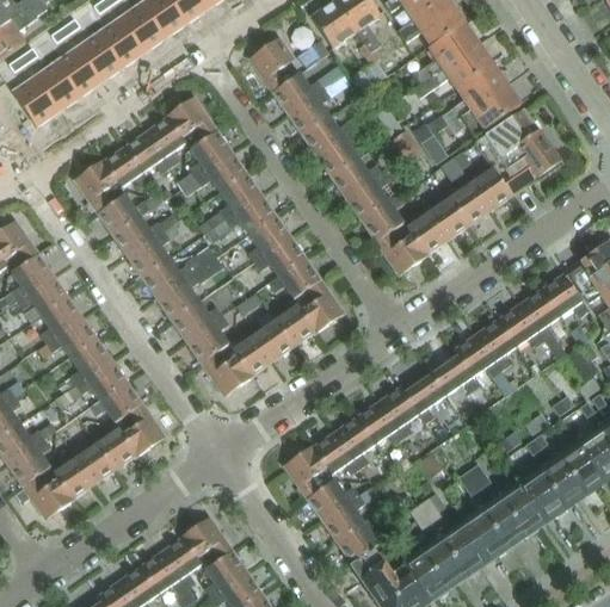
[(0,29),(41,2),(39,0),(19,0),(4,11),(0,5),(0,29)]
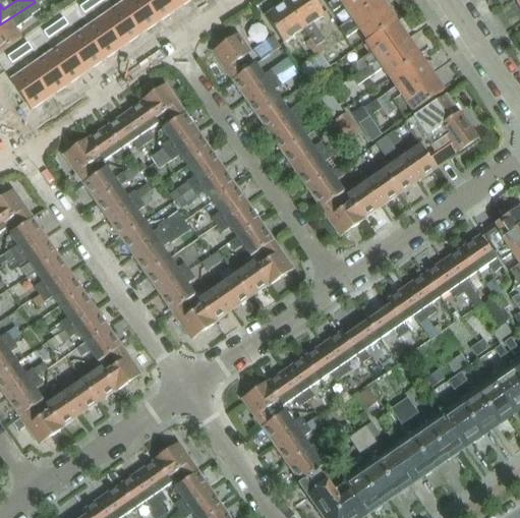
[(85,0),(78,4),(83,11),(94,4),(91,0),(85,0)]
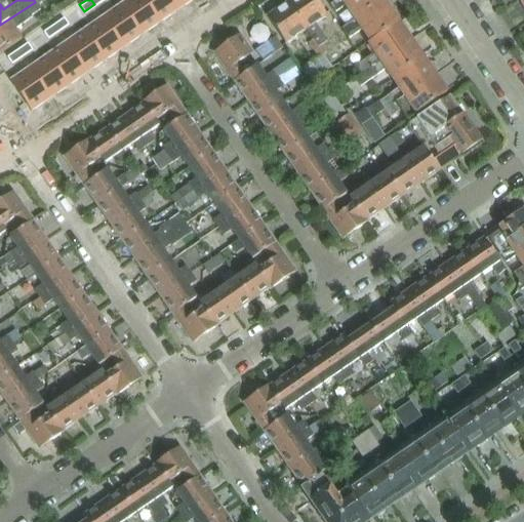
[(123,0),(120,2),(140,33),(159,21),(145,0),(123,0)]
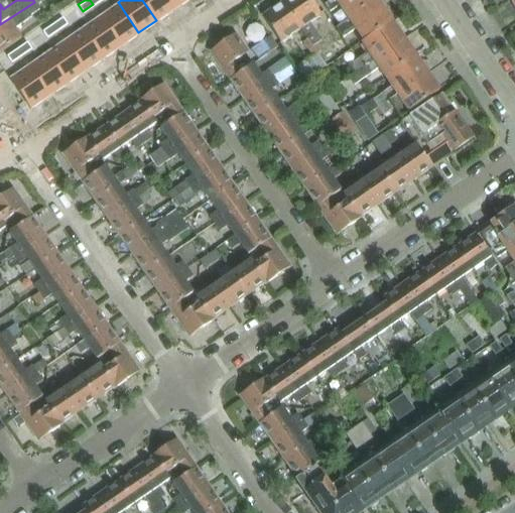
[(142,0),(156,20),(174,8),(168,0),(142,0)]
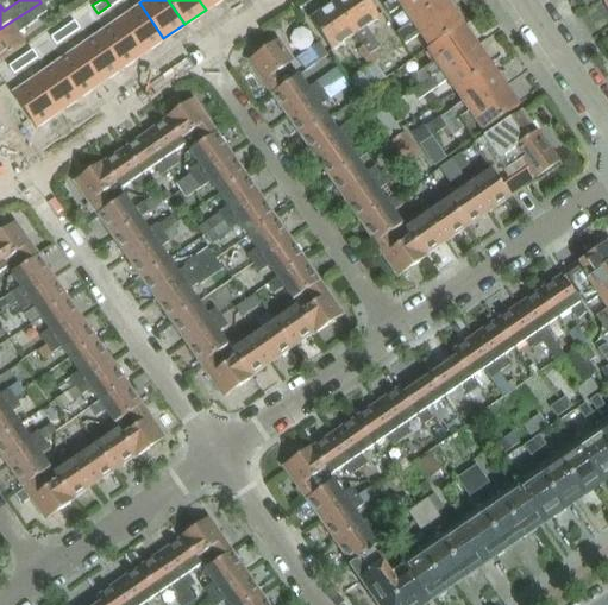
[(199,0),(206,10),(218,0),(199,0)]
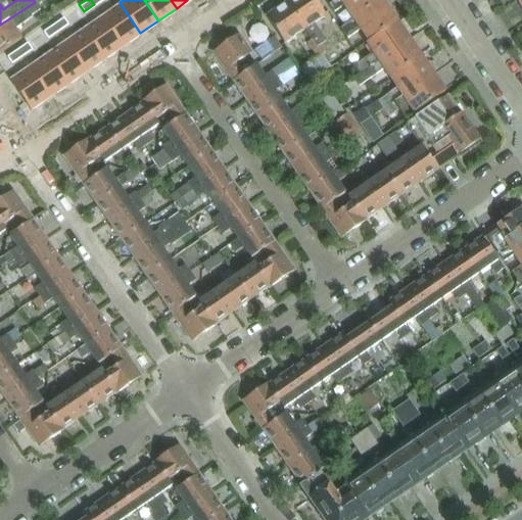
[(304,28),(285,0),(276,6),(274,5),(268,9),(268,11),(265,14),(284,41),(304,28)]
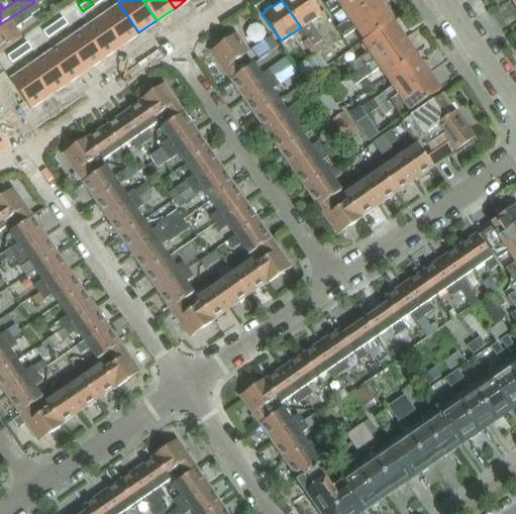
[(282,0),(301,27),(307,35),(312,44),(321,37),(310,20),(321,13),(311,0),(282,0)]
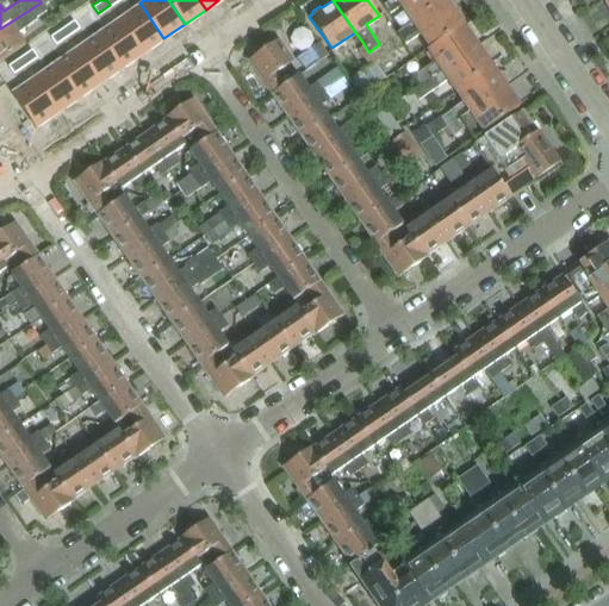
[(386,0),(383,4),(389,12),(398,5),(409,20),(440,0),(445,0),(386,0)]
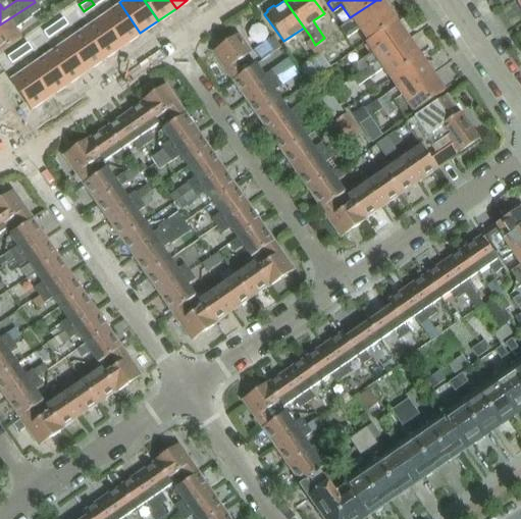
[(347,36),(357,28),(365,40),(396,18),(384,2),(382,3),(380,0),(376,0),(350,17),(351,18),(340,26),(347,36)]
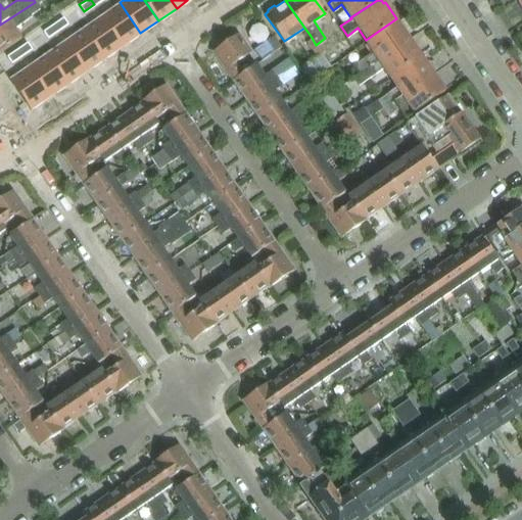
[(0,50),(2,49),(21,36),(14,27),(32,15),(31,13),(39,7),(35,2),(0,25),(0,50)]
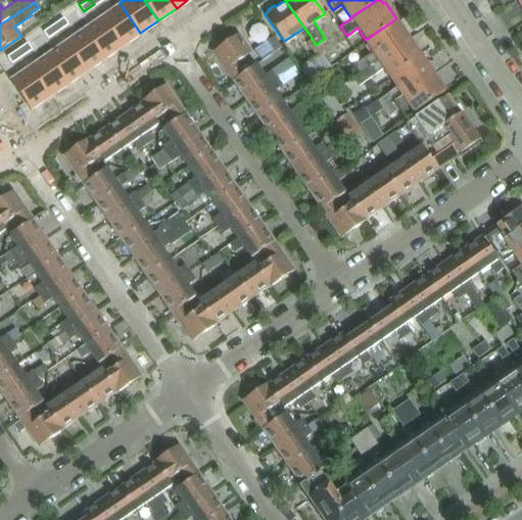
[(120,2),(101,15),(122,45),(140,33),(120,2)]
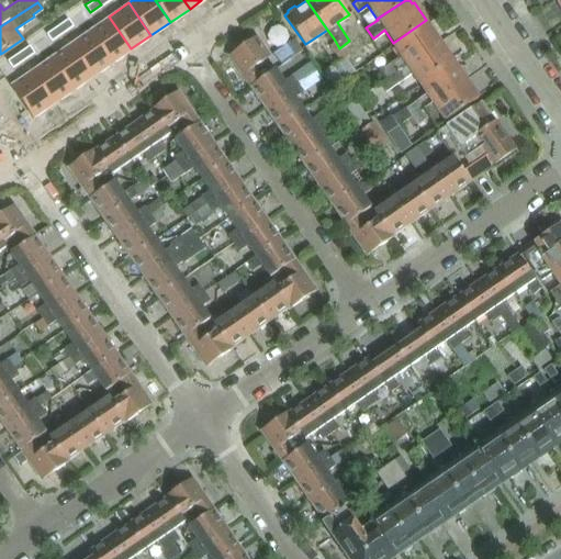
[(67,17),(56,24),(62,32),(73,24),(67,17)]
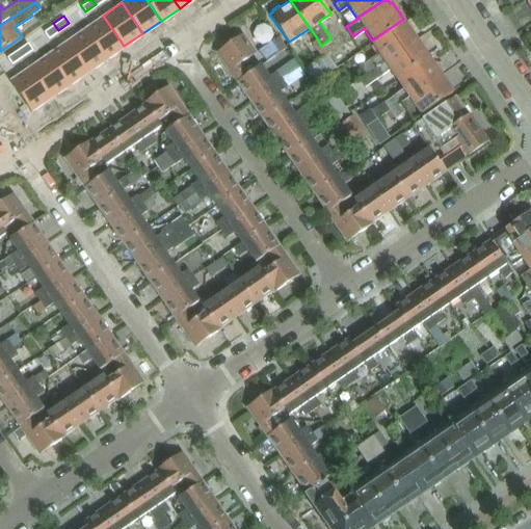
[(103,16),(84,28),(106,59),(124,46),(103,16)]
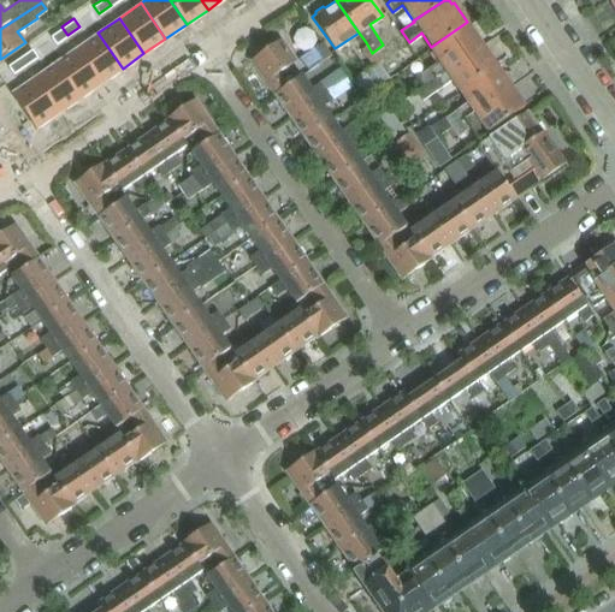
[(435,76),(480,45),(475,39),(478,37),(467,22),(431,47),(429,48),(437,60),(429,66),(435,76)]
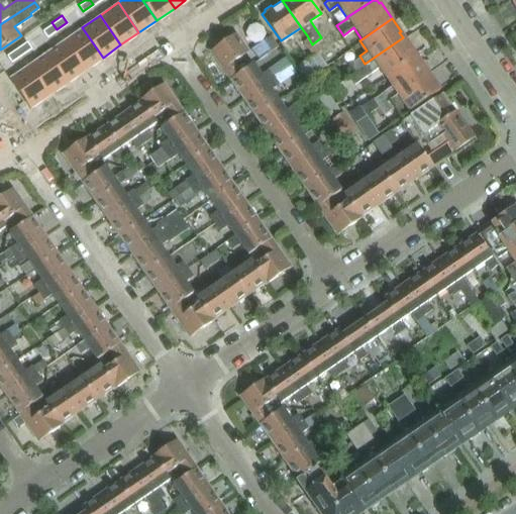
[(52,22),(42,29),(46,36),(57,29),(52,22)]
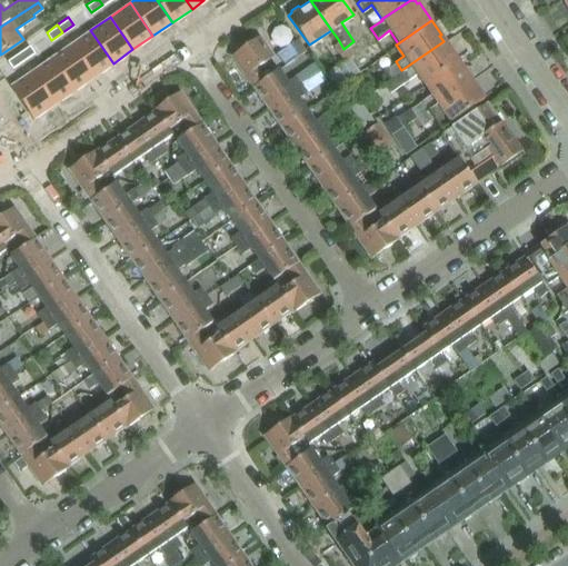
[(90,30),(70,43),(93,77),(113,63),(90,30)]
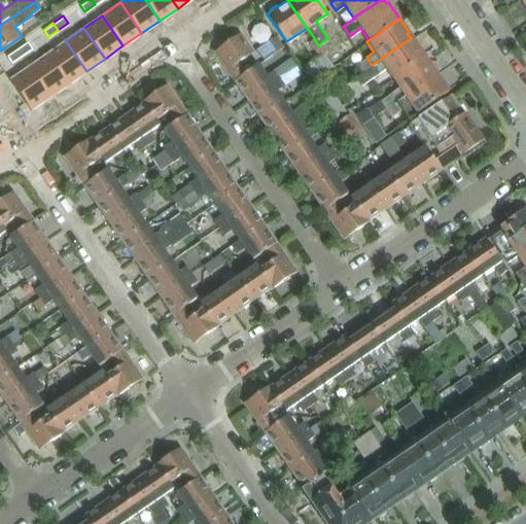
[(238,33),(215,49),(235,78),(246,70),(239,61),(251,53),(244,41),(238,33)]
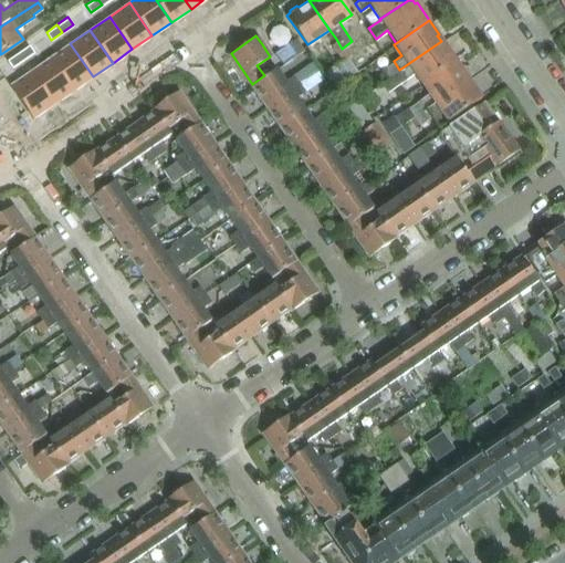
[(347,56),(346,55),(342,49),(336,39),(331,43),(342,60),(347,56)]
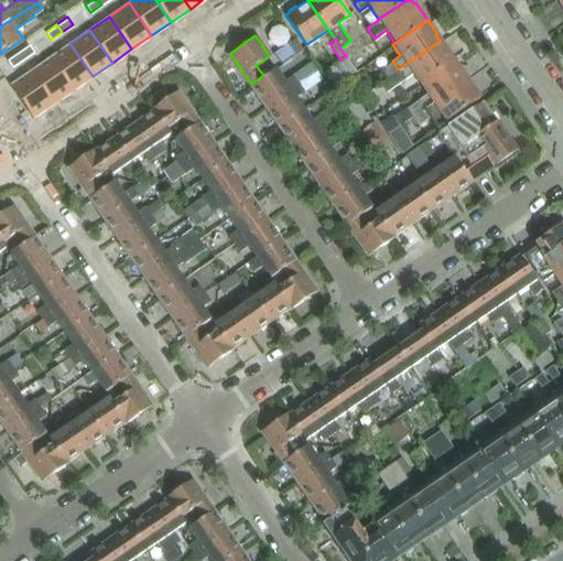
[(298,41),(277,55),(282,63),(302,49),(298,41)]
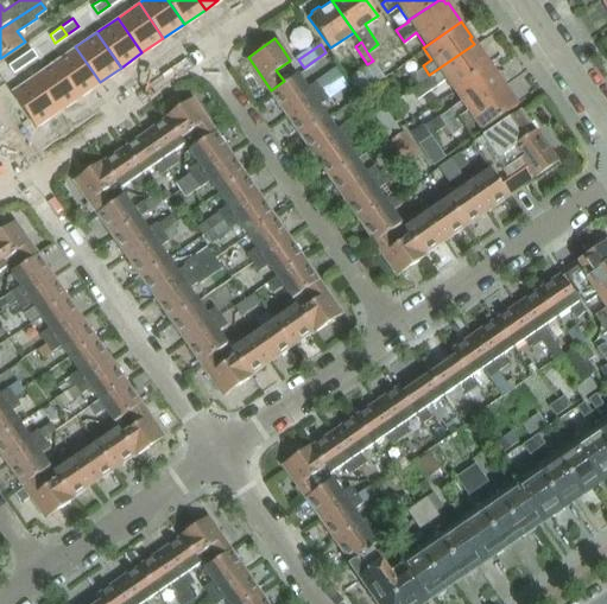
[(444,78),(451,90),(489,64),(479,48),(478,49),(474,44),(429,75),(436,84),(444,78)]
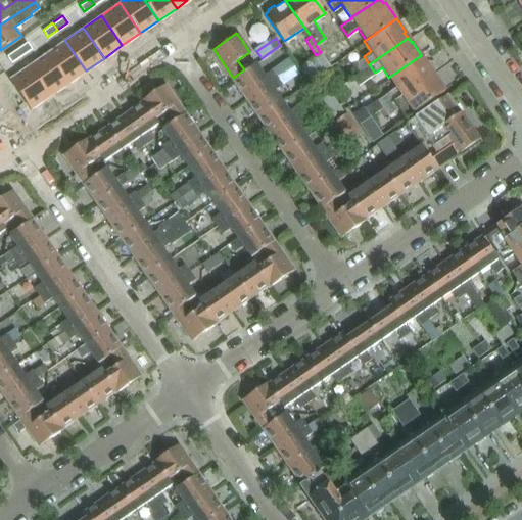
[(64,40),(47,53),(67,83),(86,71),(64,40)]
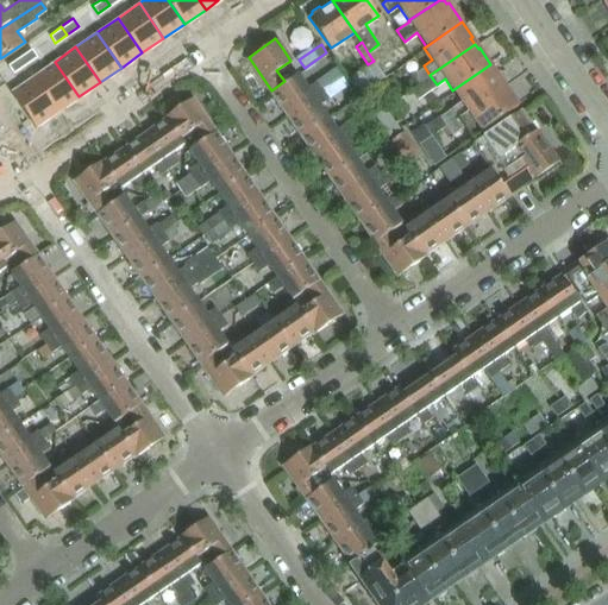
[(31,48),(19,56),(25,63),(37,56),(31,48)]
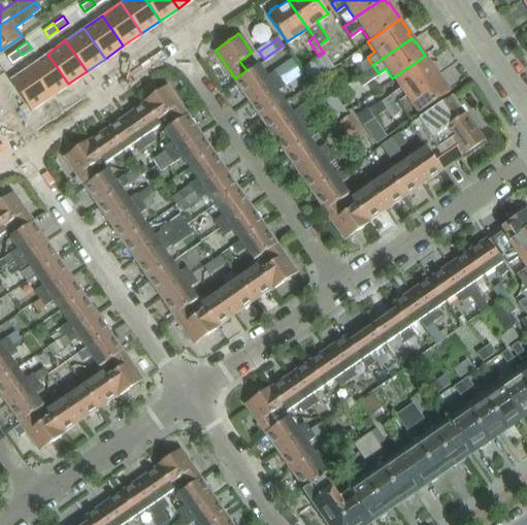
[(328,48),(323,52),(324,53),(333,66),(340,61),(331,46),(328,48)]
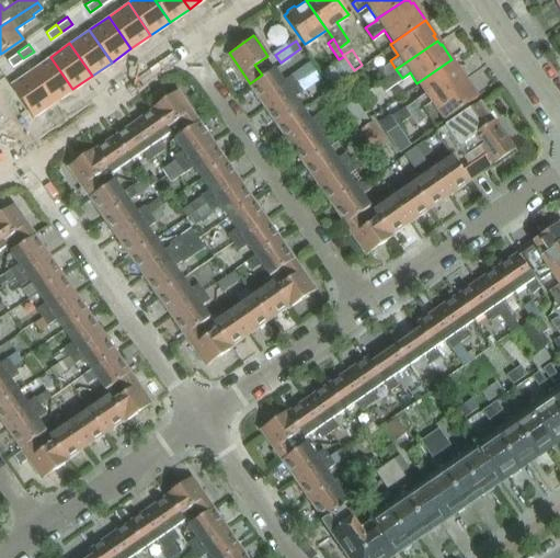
[(18,52),(7,59),(12,66),(23,58),(18,52)]
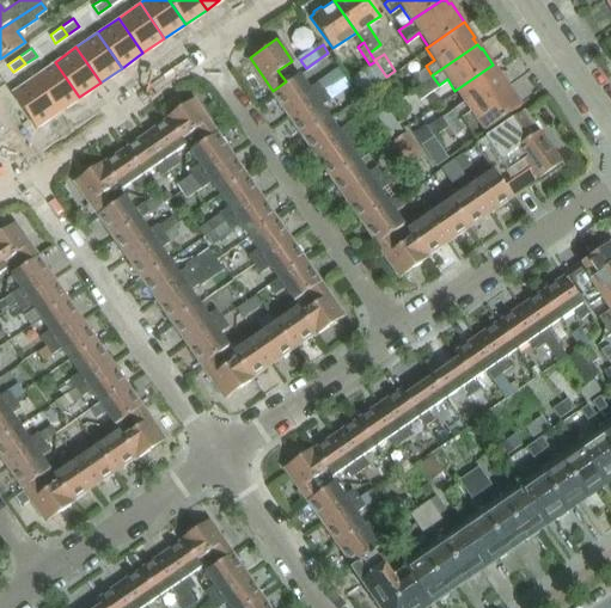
[(55,62),(34,77),(57,111),(79,97),(55,62)]
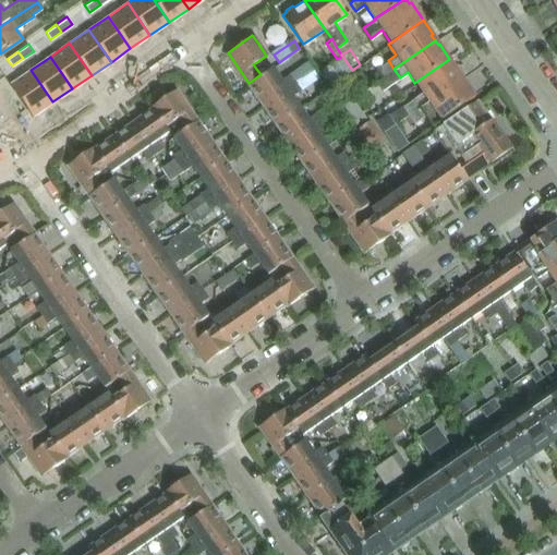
[(449,59),(414,83),(421,92),(402,105),(408,113),(460,77),(457,72),(458,71),(449,59)]
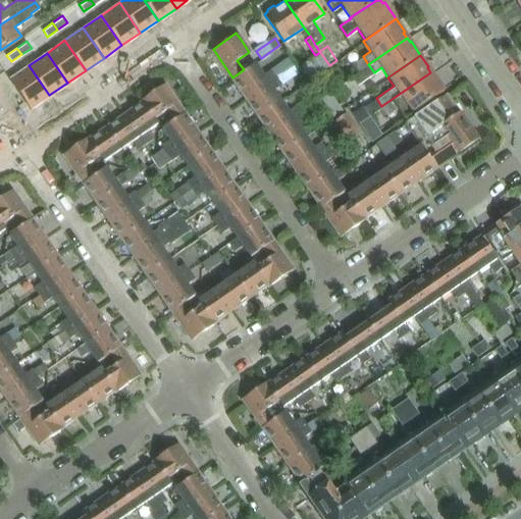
[(288,56),(278,62),(284,70),(293,64),(288,56)]
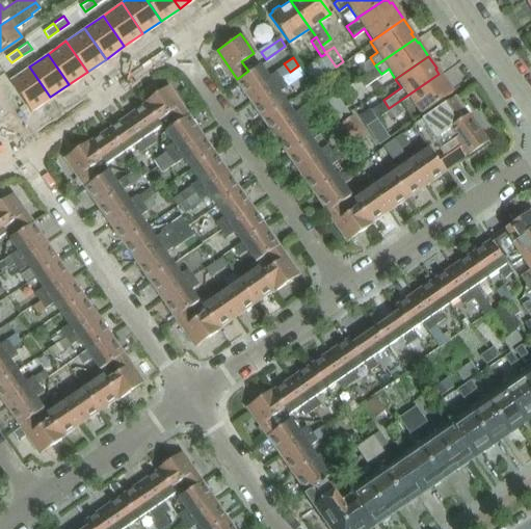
[(375,65),(370,57),(359,64),(365,73),(375,65)]
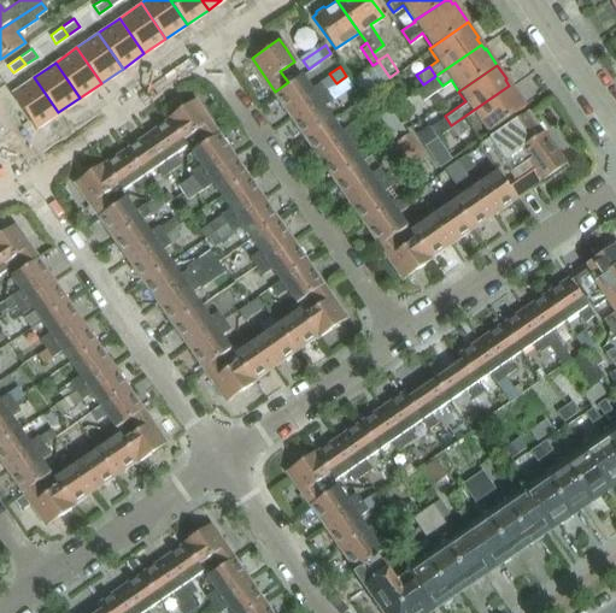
[(275,92),(274,93),(289,115),(326,89),(327,89),(336,83),(329,74),(311,86),(301,72),(288,82),(275,92)]
